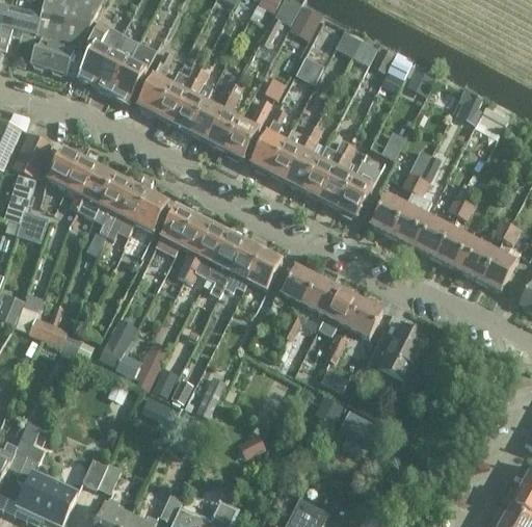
[(102,0),(44,0),(41,12),(35,32),(34,34),(42,36),(80,47),(102,0)]
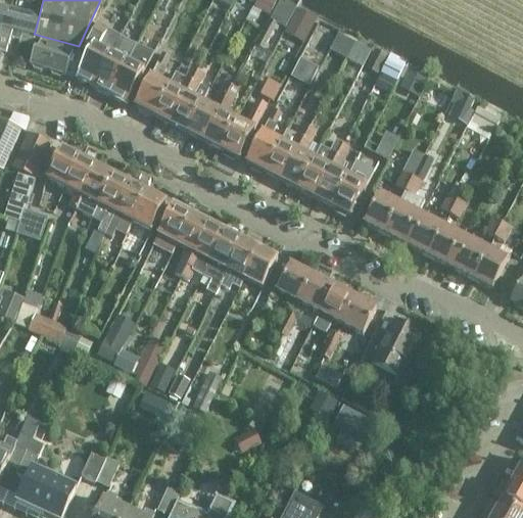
[(269,12),(275,0),(254,0),(252,4),(269,12)]
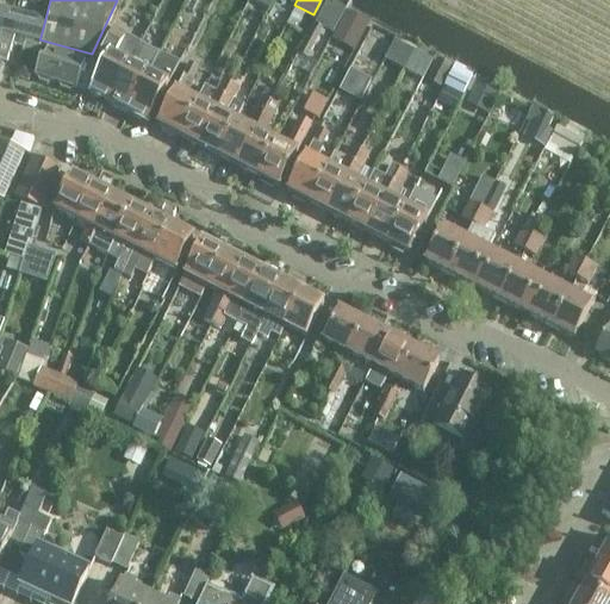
[(332,22),(343,1),(341,0),(322,0),(315,16),(329,23),(330,20),(332,22)]
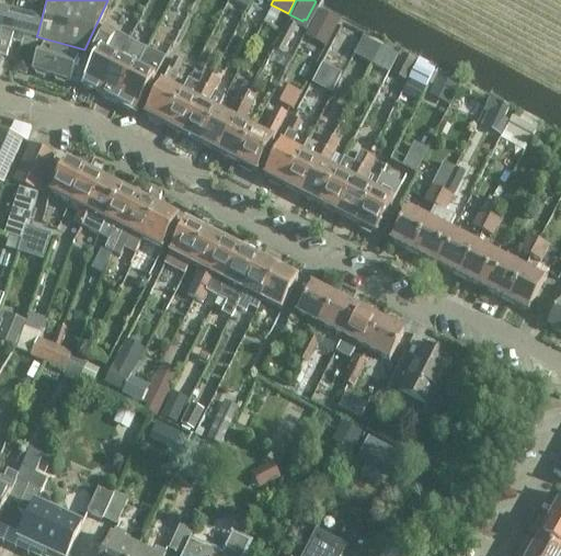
[(0,24),(37,34),(43,13),(0,1),(0,24)]
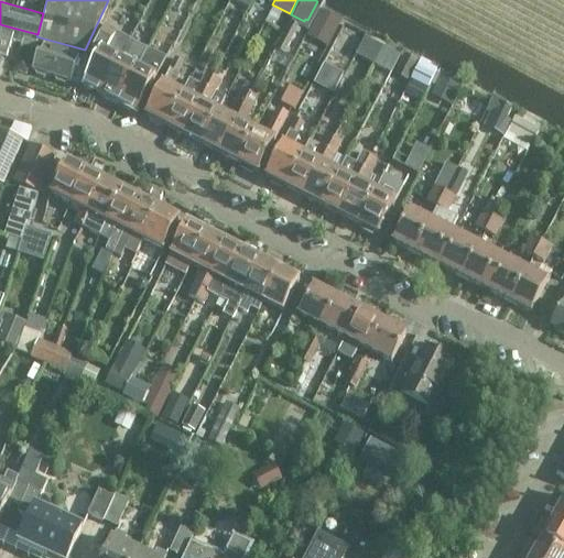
[(327,41),(342,14),(321,2),(306,29),(327,41)]
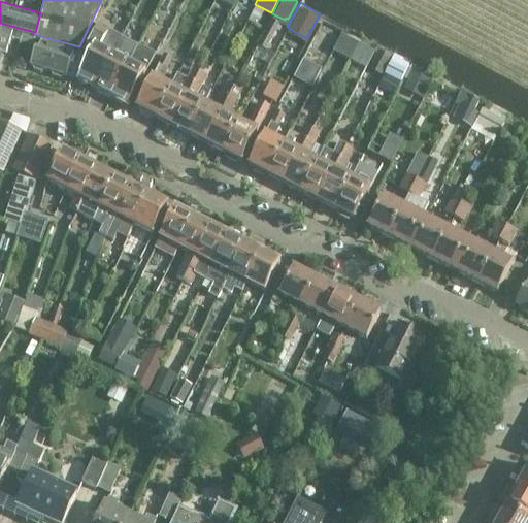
[(278,21),(271,17),(257,42),(265,46),(265,45),(267,46),(270,40),(268,39),(278,21)]
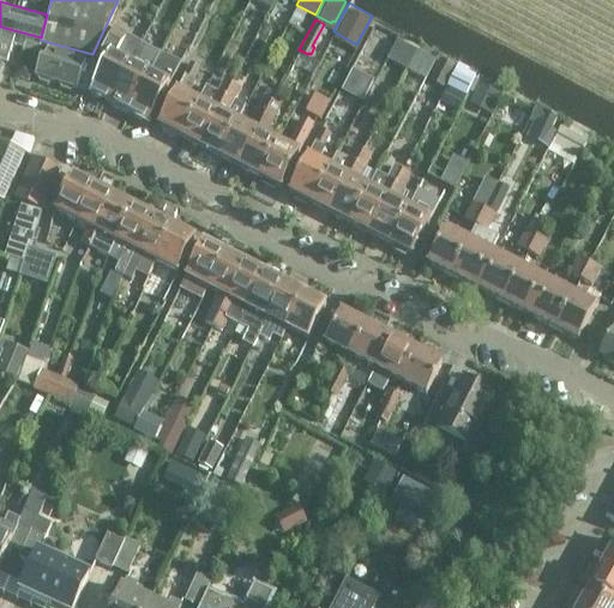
[(108,100),(139,40),(133,36),(133,35),(112,24),(100,48),(108,52),(89,89),(108,100)]
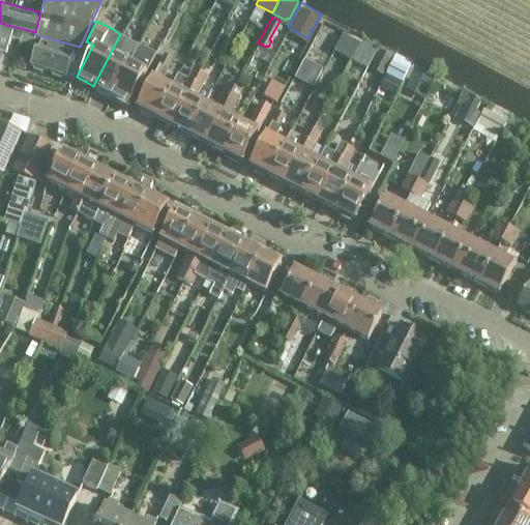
[(349,56),(357,38),(342,31),(333,48),(349,56)]
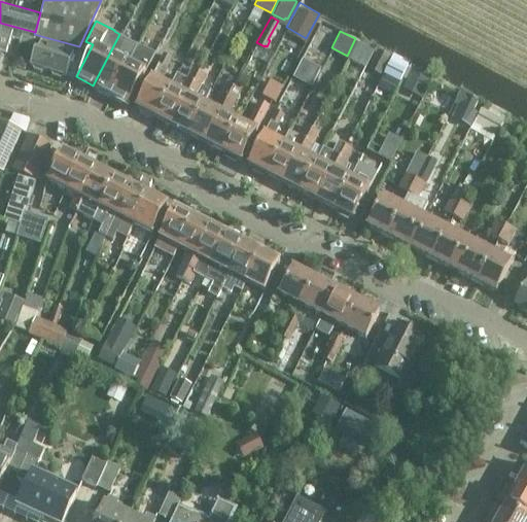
[(93,85),(110,94),(136,42),(128,38),(119,34),(93,85)]
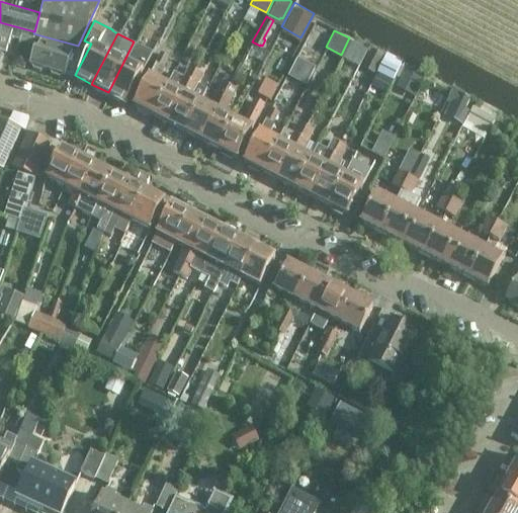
[(72,47),(40,35),(37,47),(33,46),(29,59),(32,61),(31,62),(32,65),(39,67),(41,66),(42,64),(51,67),(50,68),(51,71),(58,73),(61,71),(61,70),(64,71),(69,58),(68,58),(72,47)]
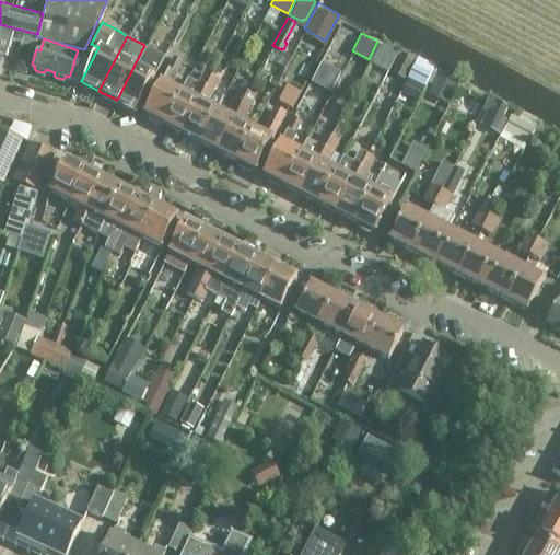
[(387,69),(397,50),(377,41),(369,59),(387,69)]
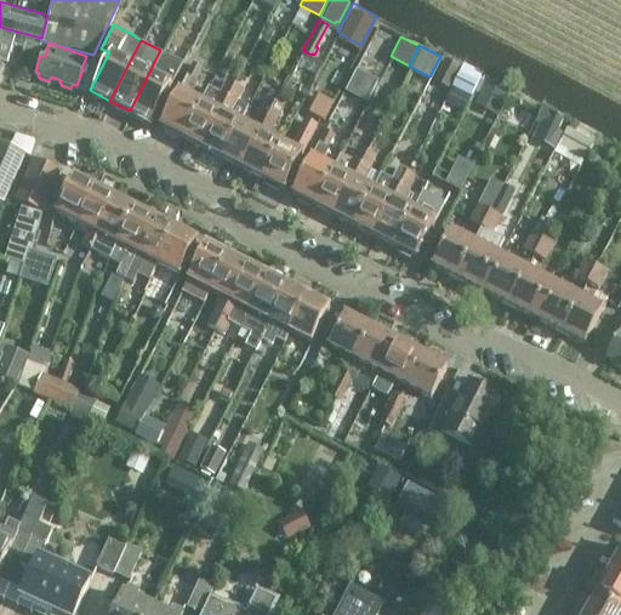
[(182,61),(167,52),(160,50),(130,110),(149,121),(170,83),(182,61)]
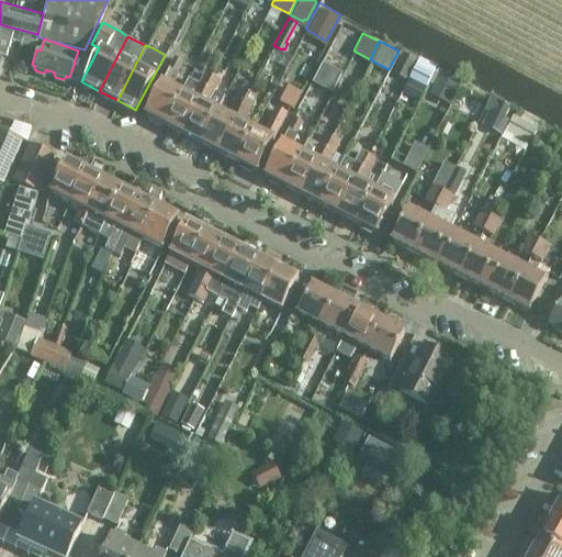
[(402,49),(392,70),(406,77),(416,57),(402,49)]
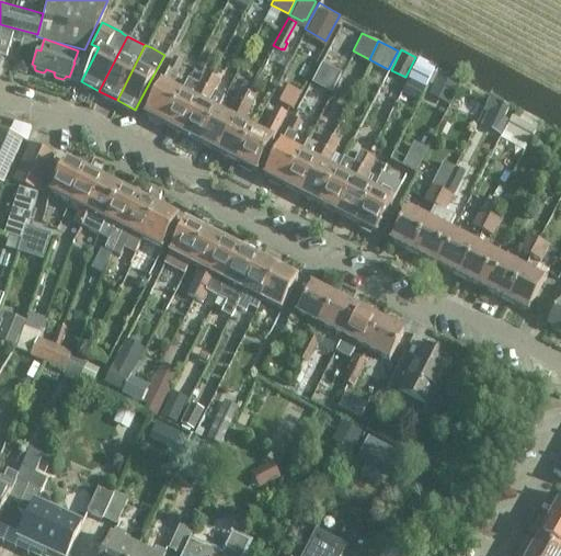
[(12,65),(26,69),(29,61),(24,54),(18,52),(12,65)]
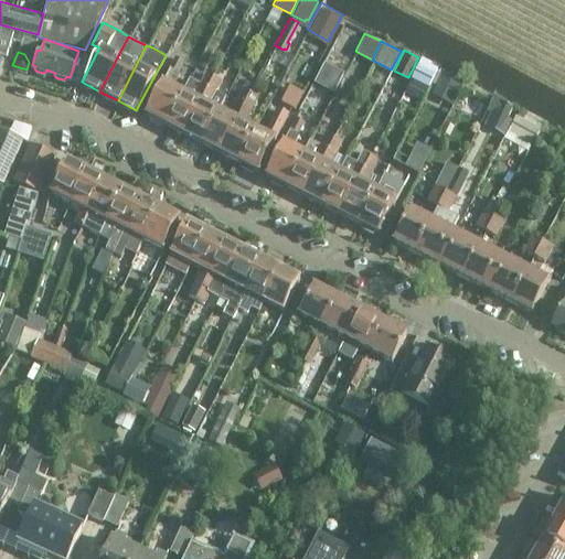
[(146,111),(150,114),(148,117),(160,122),(161,120),(166,121),(182,88),(173,84),(180,71),(178,70),(183,58),(174,53),(169,65),(146,111)]
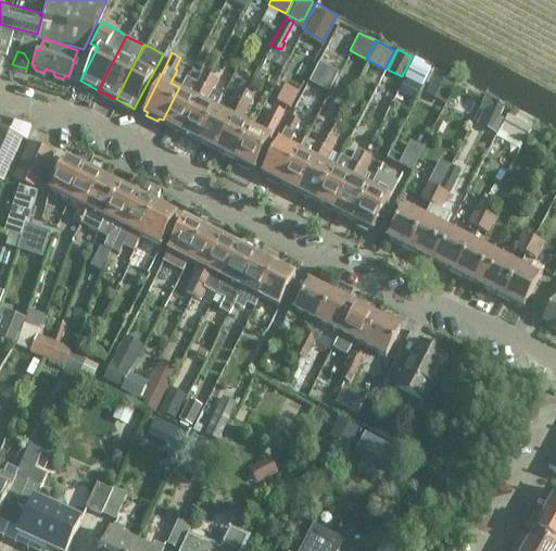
[(404,75),(421,84),(430,65),(426,63),(427,62),(424,61),(424,60),(414,54),(404,75)]
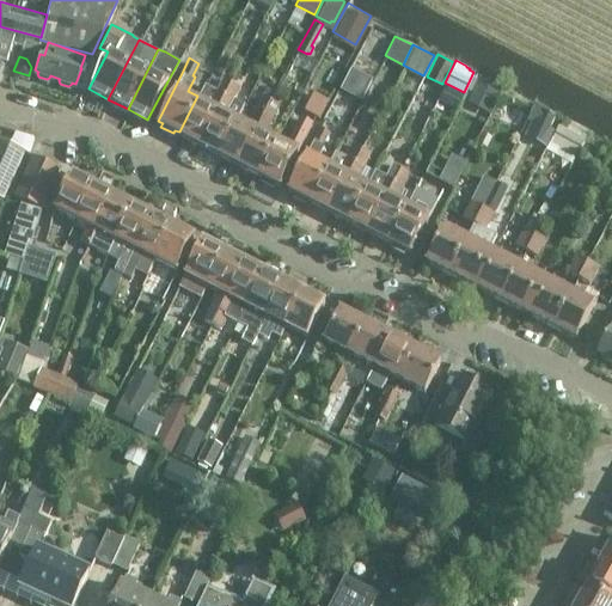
[(501,86),(476,73),(464,97),(477,104),(487,84),(499,91),(501,86)]
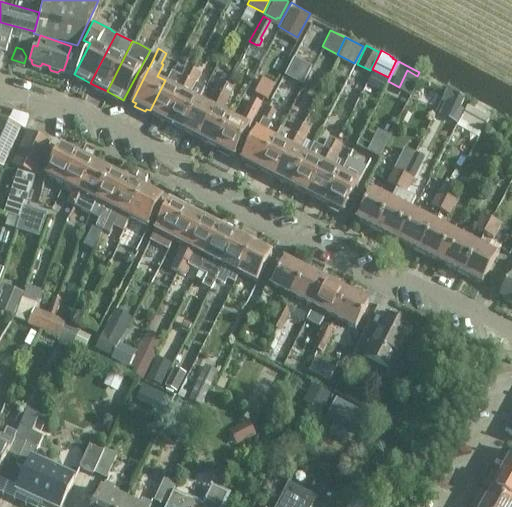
[(150,110),(166,119),(193,66),(186,63),(180,73),(171,69),(165,80),(150,110)]
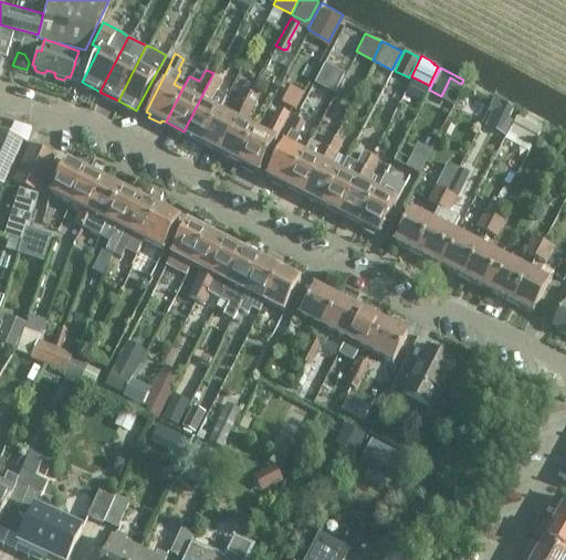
[(226,94),(216,90),(221,77),(213,73),(184,131),(201,140),(219,107),(226,94)]
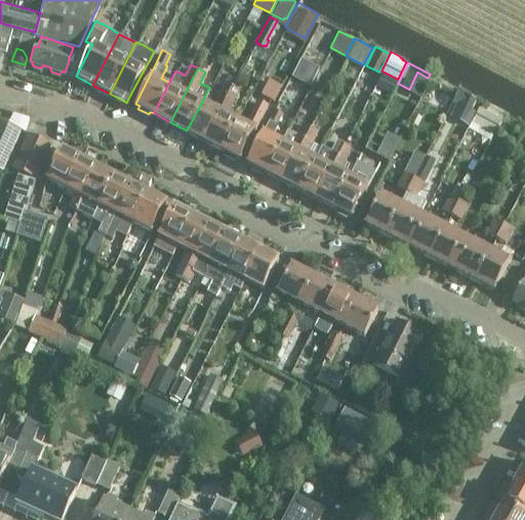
[(450,85),(430,74),(428,78),(422,88),(443,100),(450,85)]
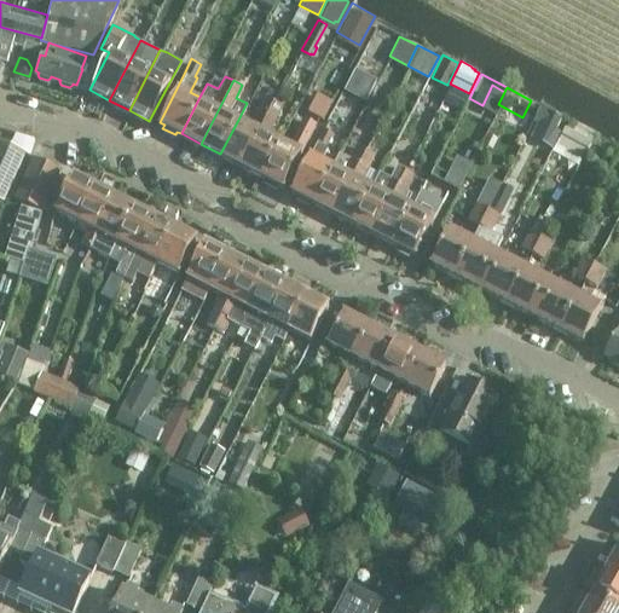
[(330,99),(317,92),(308,109),(322,115),(330,99)]
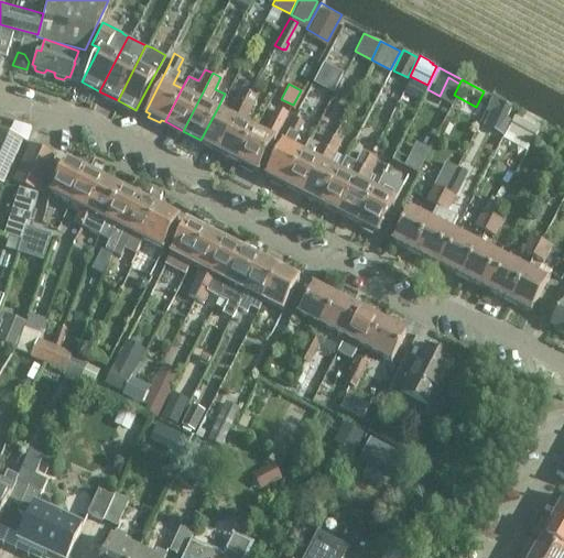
[(219,150),(249,91),(240,87),(235,99),(234,99),(228,111),(218,107),(201,140),(219,150)]
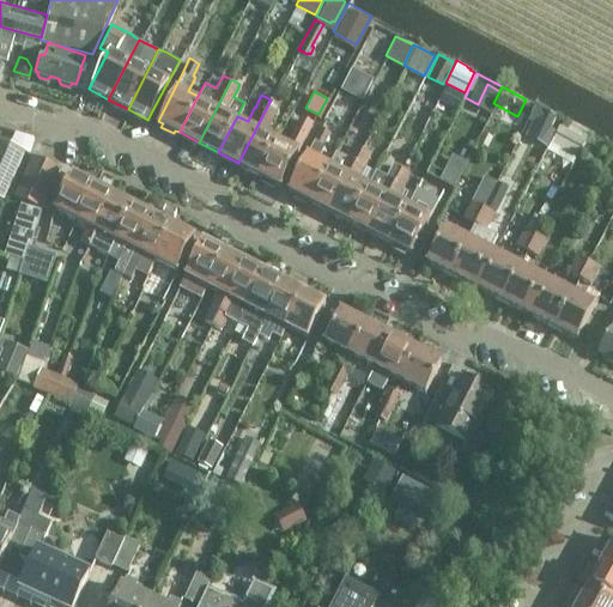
[(238,163),(258,173),(277,135),(266,131),(272,119),(279,104),(271,99),(238,163)]
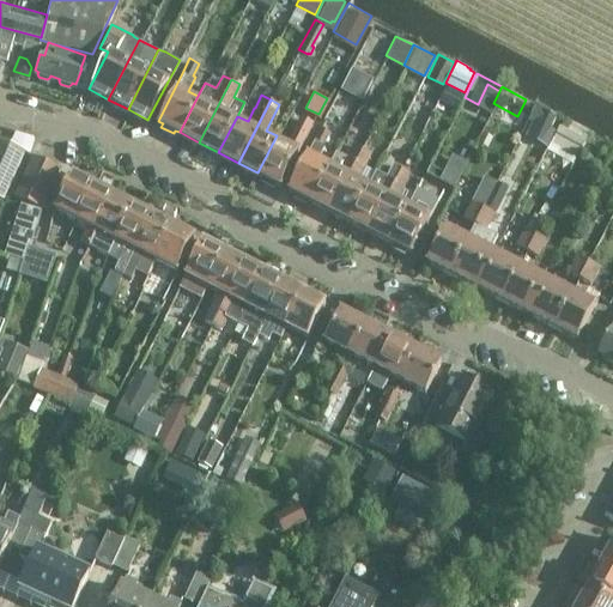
[(556,114),(534,103),(528,114),(550,125),(556,114)]
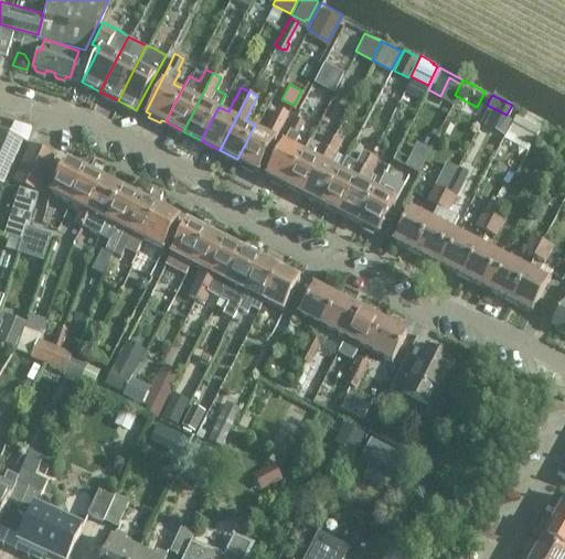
[(264,130),(256,126),(255,125),(237,159),(242,161),(241,163),(252,169),(253,167),(258,169),(288,111),(277,106),(264,130)]
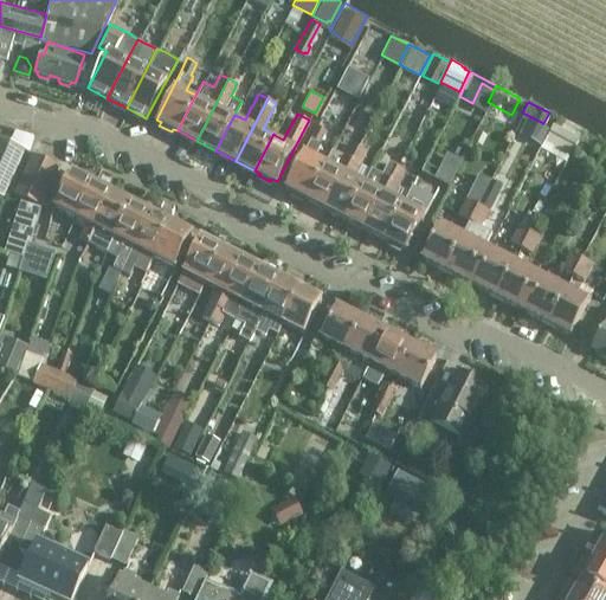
[(579,135),(561,126),(565,118),(558,115),(554,122),(553,121),(549,129),(575,142),(579,135)]
